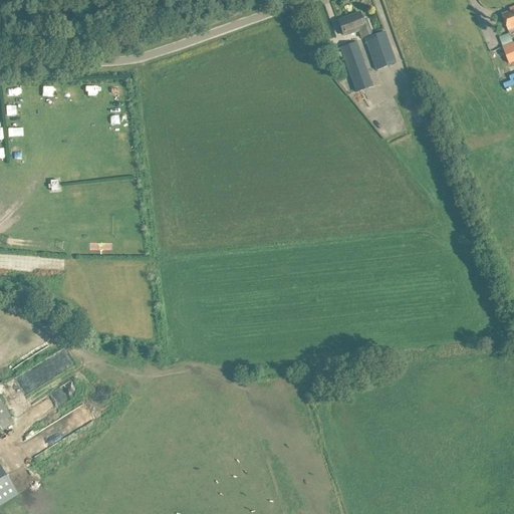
[(513,7),(510,9),(511,11),(502,15),(508,30),(513,27),(513,7)]
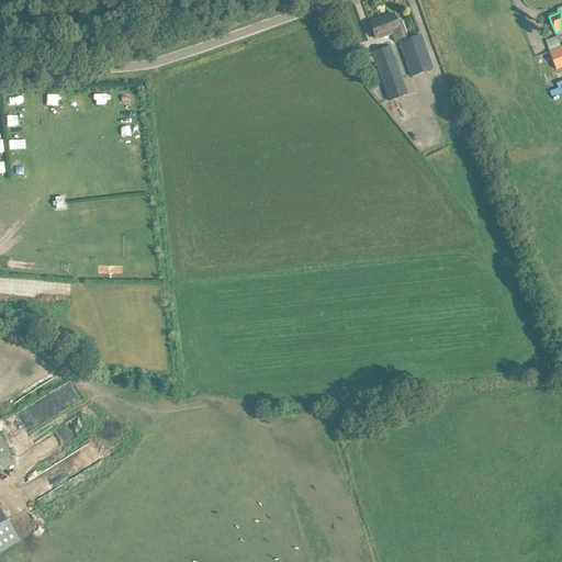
[(393,14),(370,23),(375,38),(392,33),(395,42),(406,37),(401,21),(396,22),(393,14)]
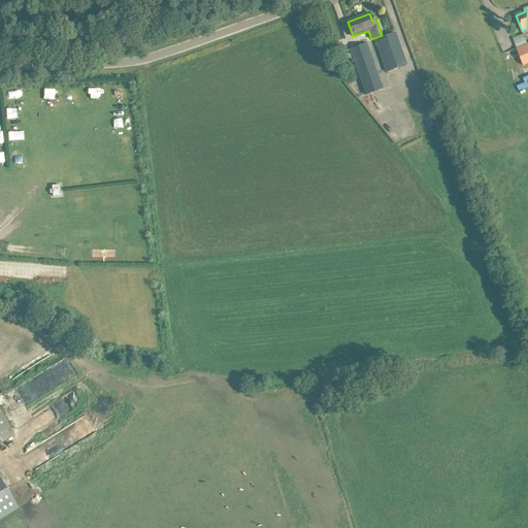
[(395,32),(374,39),(387,72),(407,64),(395,32)]
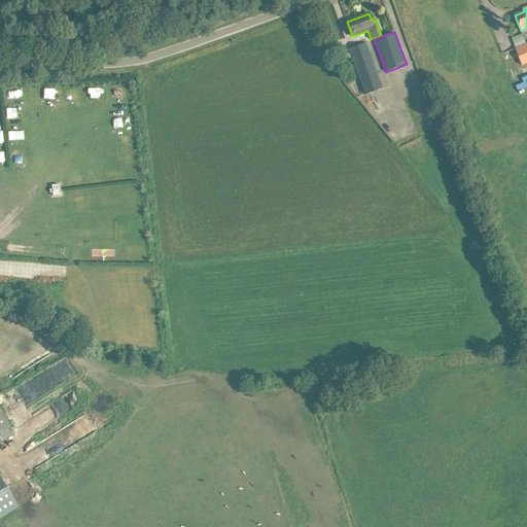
[(366,42),(348,48),(364,95),(383,88),(366,42)]
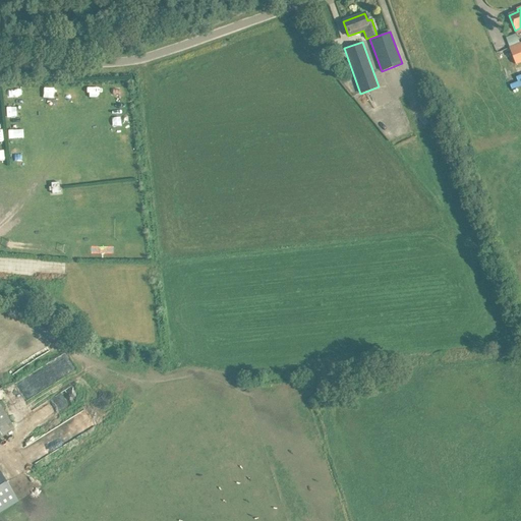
[(520,44),(510,49),(517,64),(520,62),(520,44)]
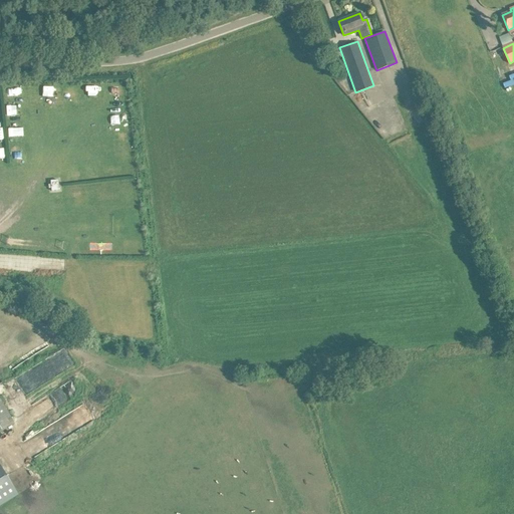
[(513,73),(509,76),(511,80),(503,83),(505,88),(513,84),(513,73)]
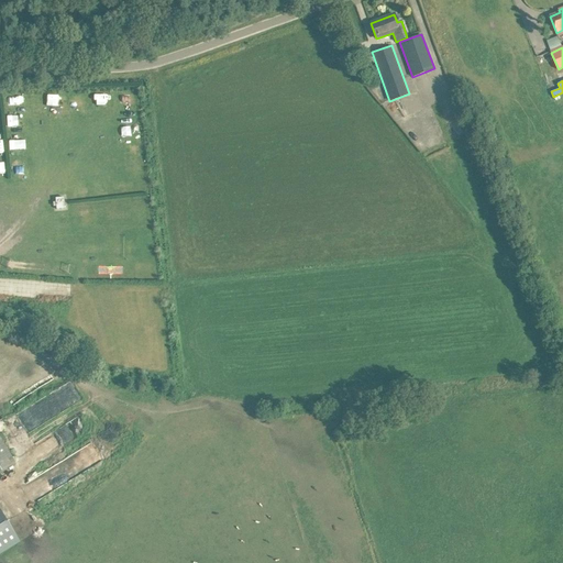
[(136,96),(127,97),(128,106),(136,106),(136,96)]
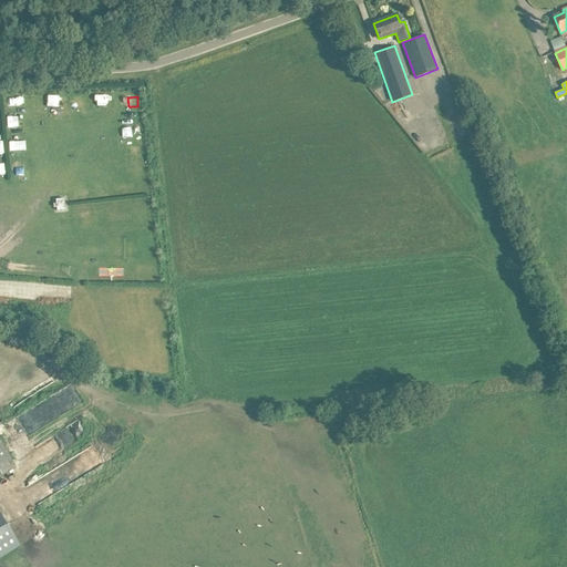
[(82,98),(82,109),(92,107),(91,98),(82,98)]
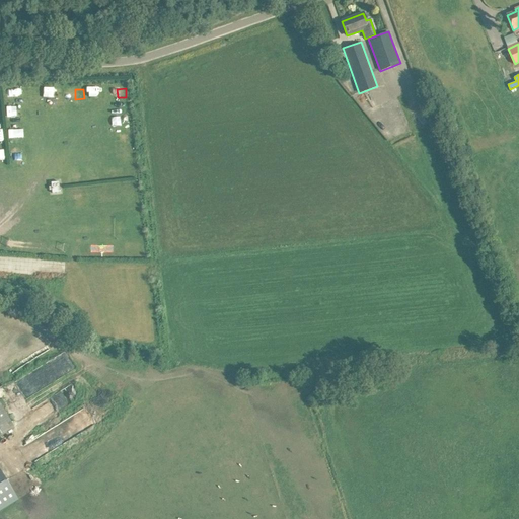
[(96,97),(104,97),(103,89),(95,89),(96,97)]
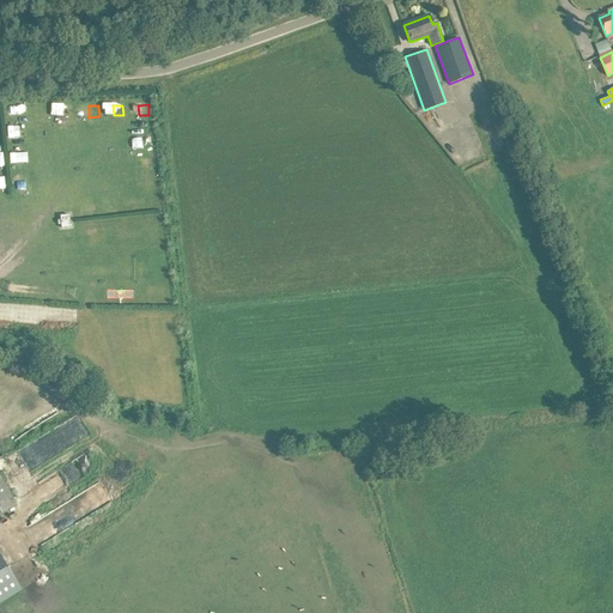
[(64,107),(64,117),(74,117),(74,107),(64,107)]
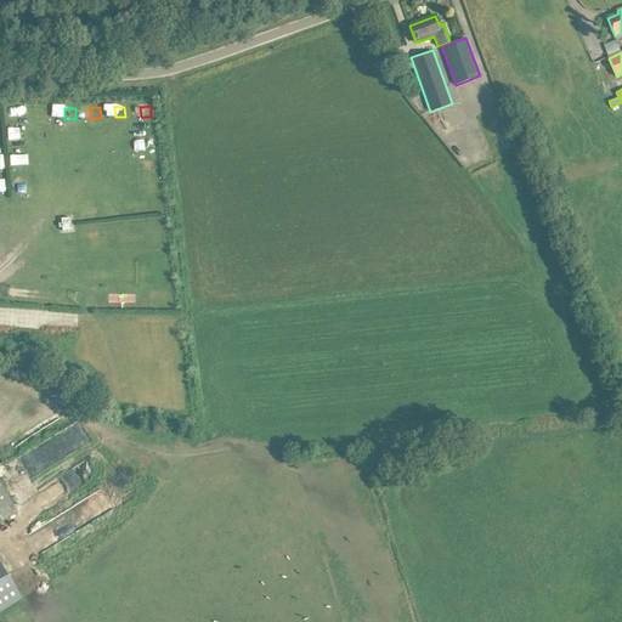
[(131,159),(153,159),(153,145),(130,146),(131,159)]
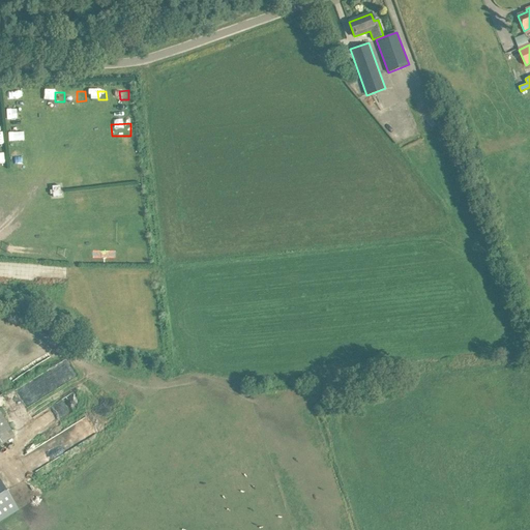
[(117,150),(118,162),(135,159),(133,148),(117,150)]
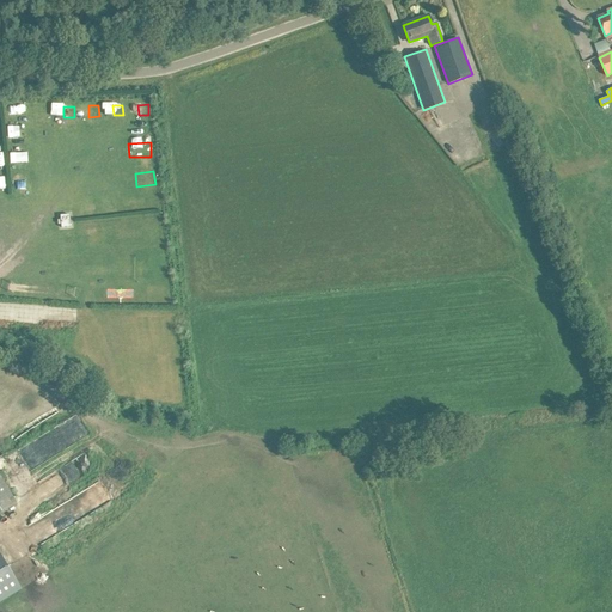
[(111,200),(99,202),(101,214),(114,212),(111,200)]
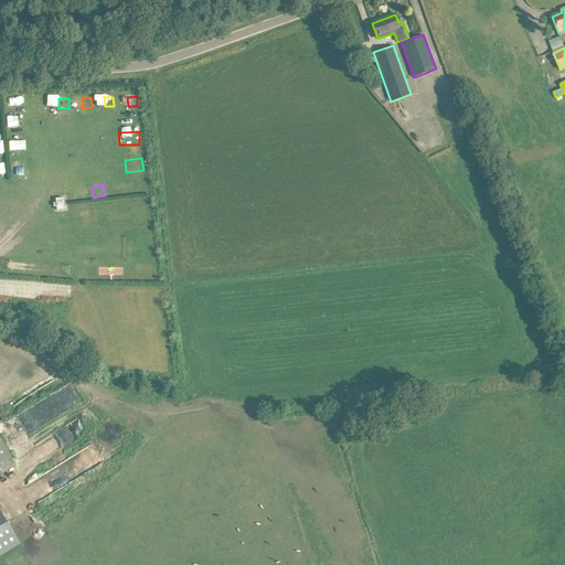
[(64,199),(55,199),(56,210),(65,210),(64,199)]
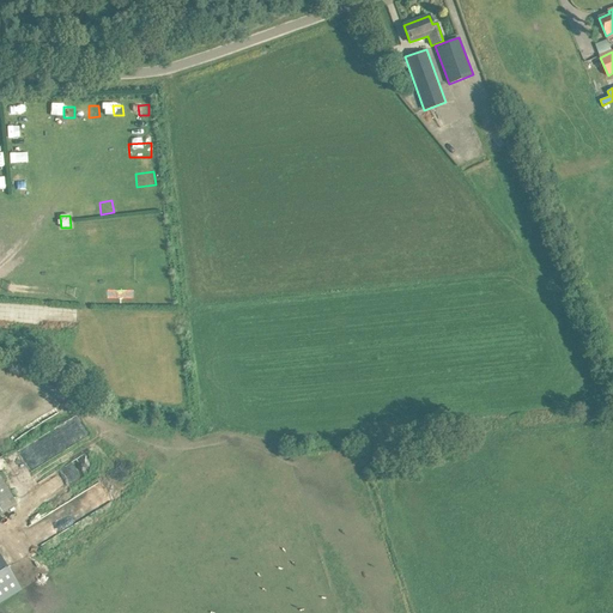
[(0,477),(0,516),(18,505),(0,477)]
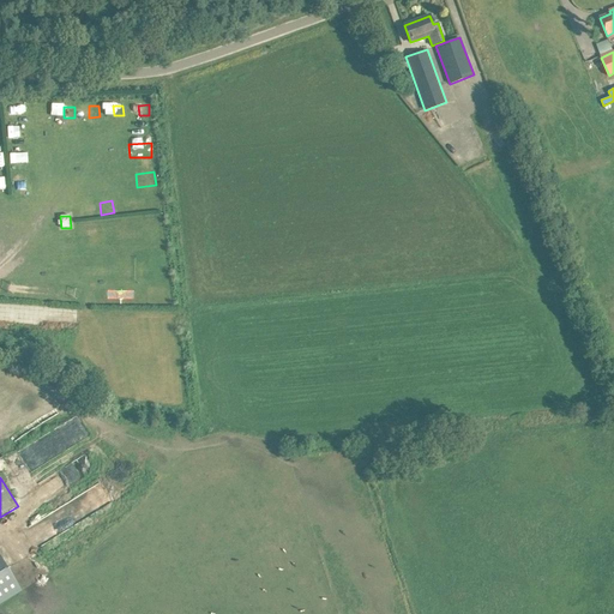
[(0,559),(0,603),(20,591),(0,559)]
